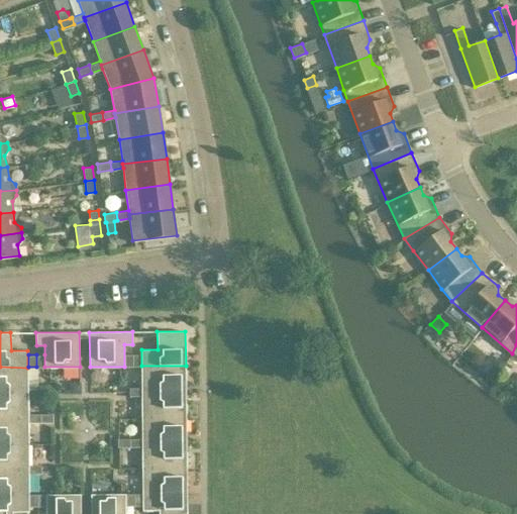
[(36,367),(44,367),(44,354),(36,354),(36,367)]
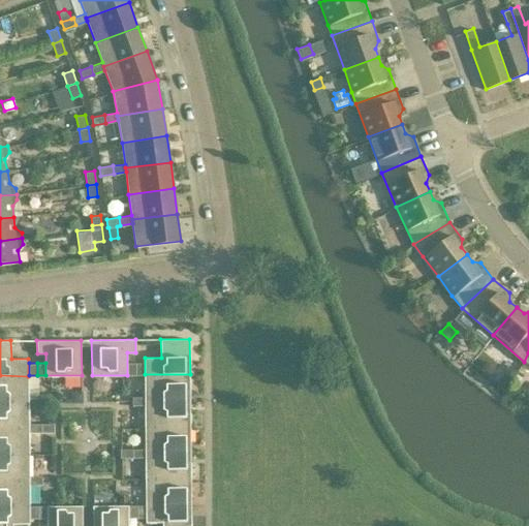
[(127,363),(127,375),(135,375),(135,363),(127,363)]
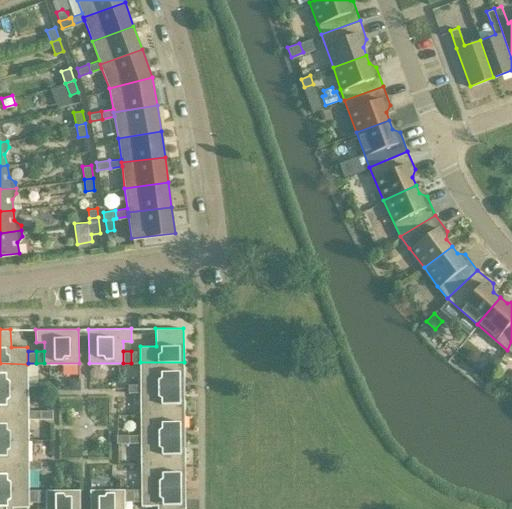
[(131,351),(131,363),(139,363),(139,351),(131,351)]
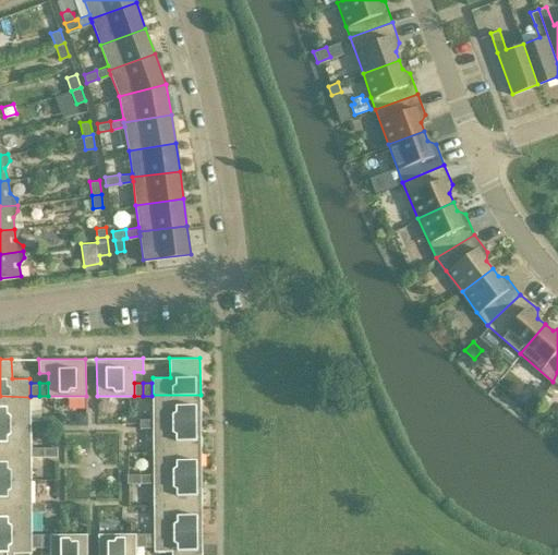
[(201,395),(153,395),(153,419),(153,422),(201,422),(201,395)]
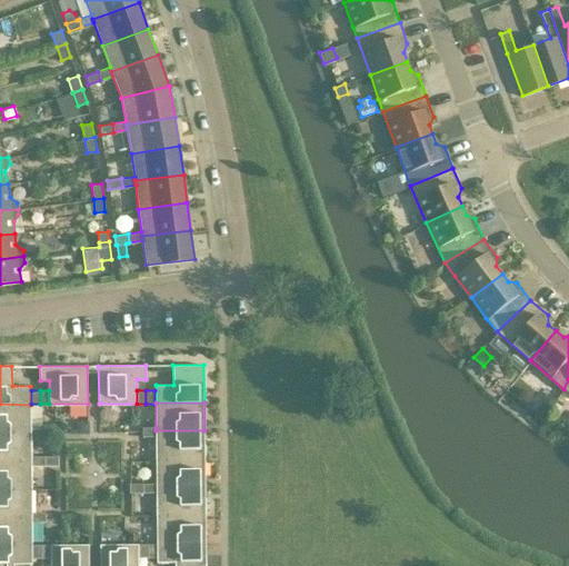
[(30,405),(0,404),(0,432),(31,433),(30,405)]
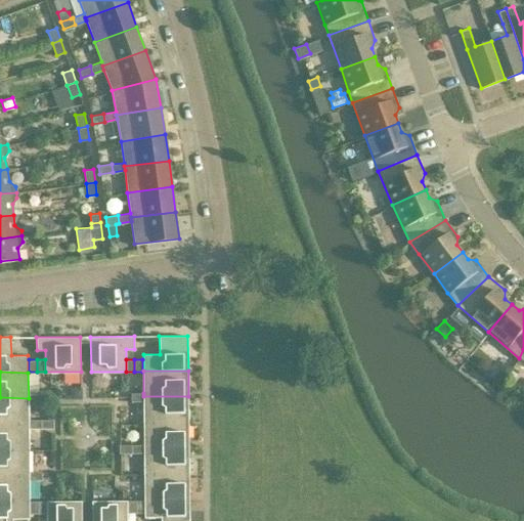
[(499,372),(493,380),(500,385),(507,377),(506,376),(499,372)]
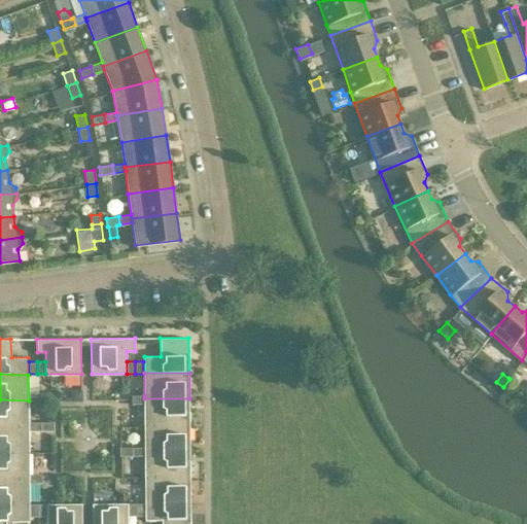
[(144,404),(144,399),(144,398),(144,395),(132,395),(132,404),(144,404)]
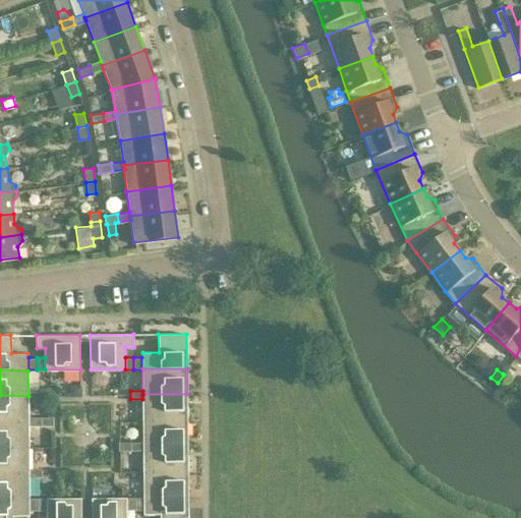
[(142,420),(187,419),(187,394),(142,395),(142,399),(142,420)]
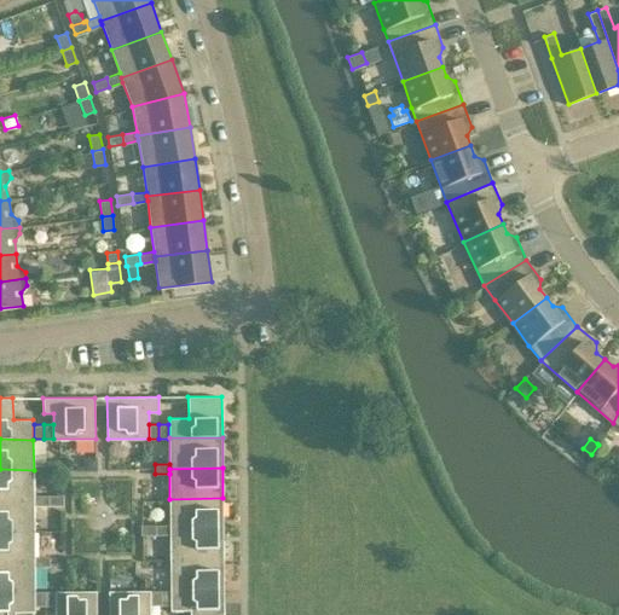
[(34,470),(0,469),(0,500),(34,500),(34,495),(34,470)]
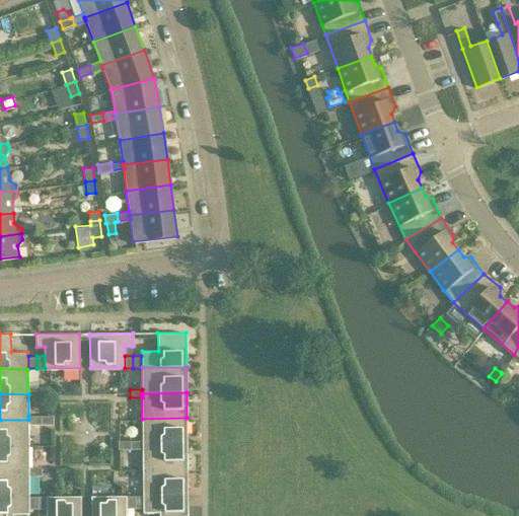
[(52,416),(41,416),(41,424),(52,424),(52,416)]
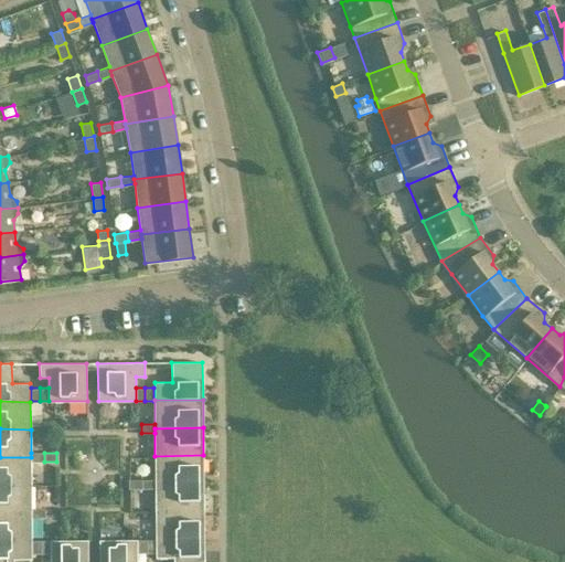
[(155,456),(155,479),(155,484),(203,484),(203,455),(155,456)]
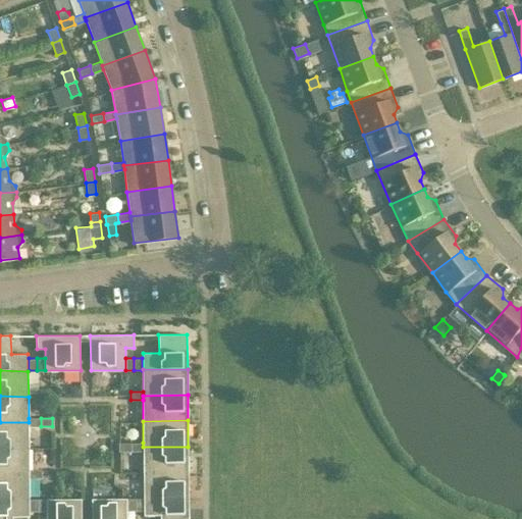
[(0,422),(0,448),(29,448),(29,426),(29,422),(0,422)]
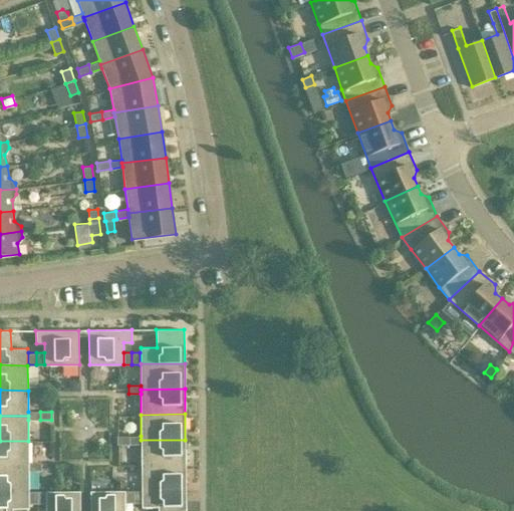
[(116,444),(129,444),(129,436),(116,436),(116,444)]
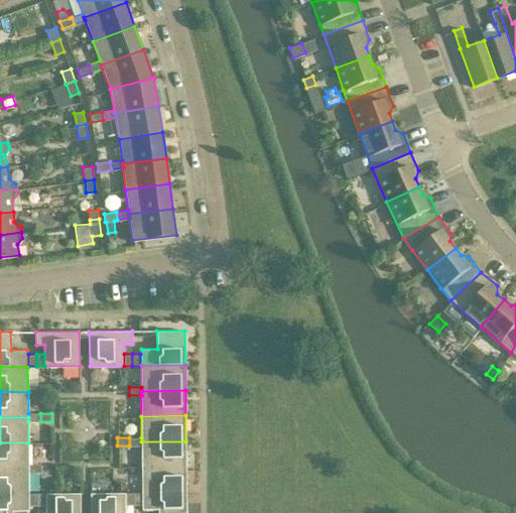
[(129,445),(142,445),(141,441),(141,437),(129,437),(129,445)]
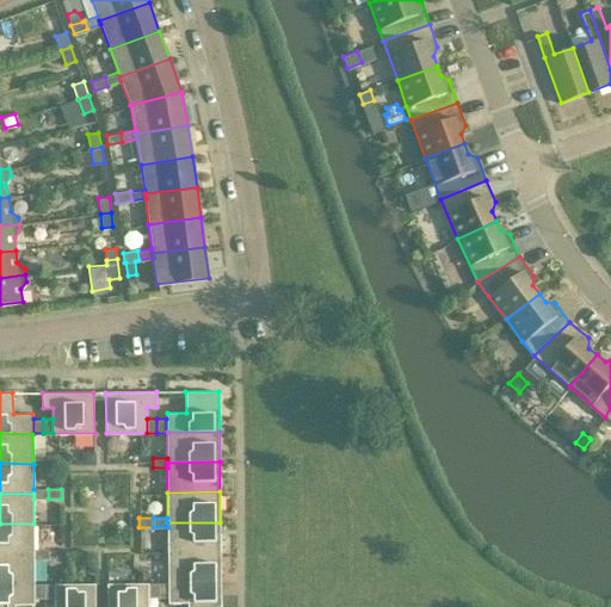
[(168,552),(221,552),(220,522),(167,522),(168,527),(168,552)]
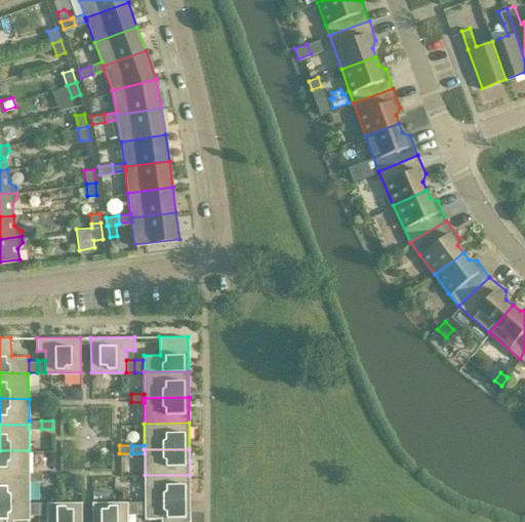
[(0,476),(11,476),(29,476),(29,472),(29,450),(0,450),(0,476)]
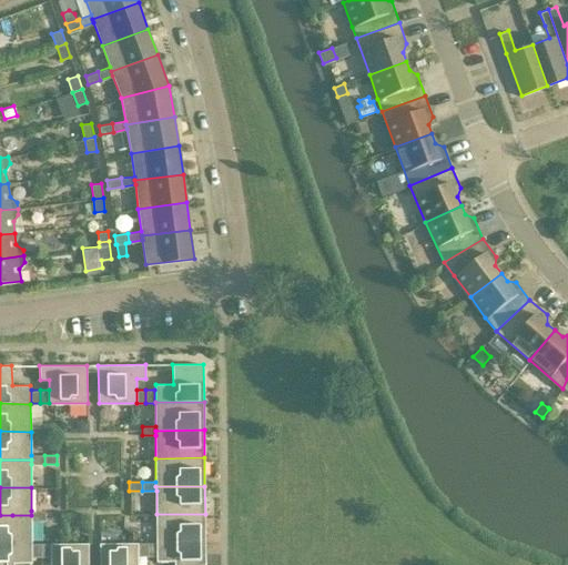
[(31,511),(31,515),(31,520),(44,520),(44,511),(31,511)]
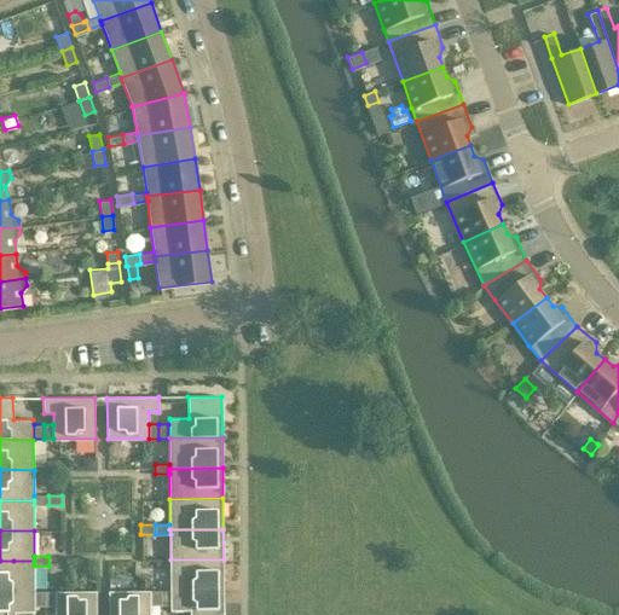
[(224,560),(171,560),(171,590),(224,590),(224,560)]
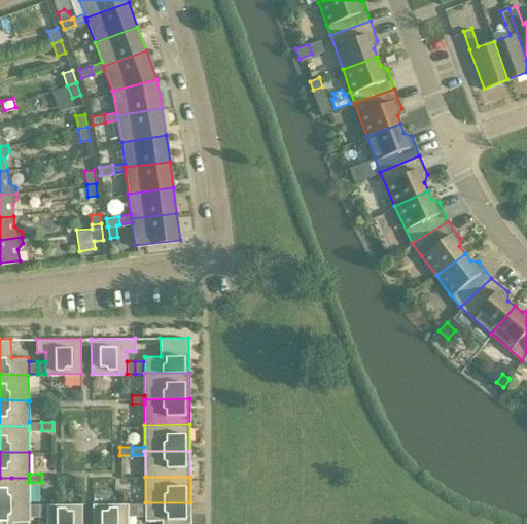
[(29,478),(11,478),(0,478),(0,503),(30,503),(29,482),(29,478)]
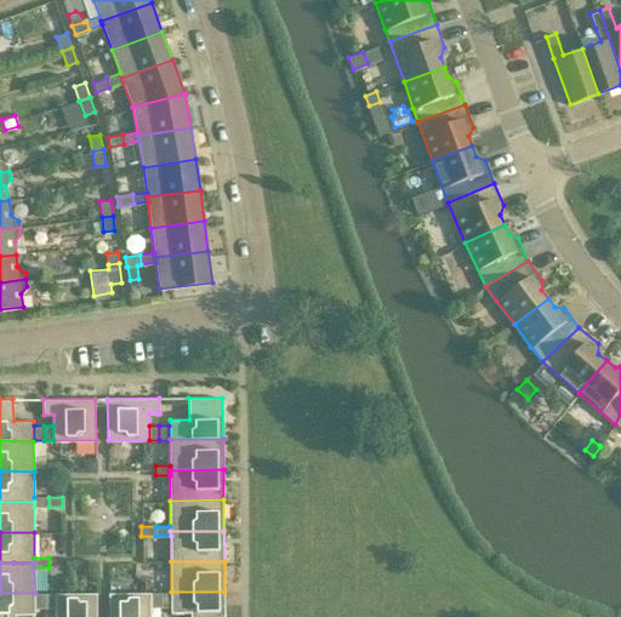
[(160,606),(171,606),(171,592),(160,593),(160,606)]
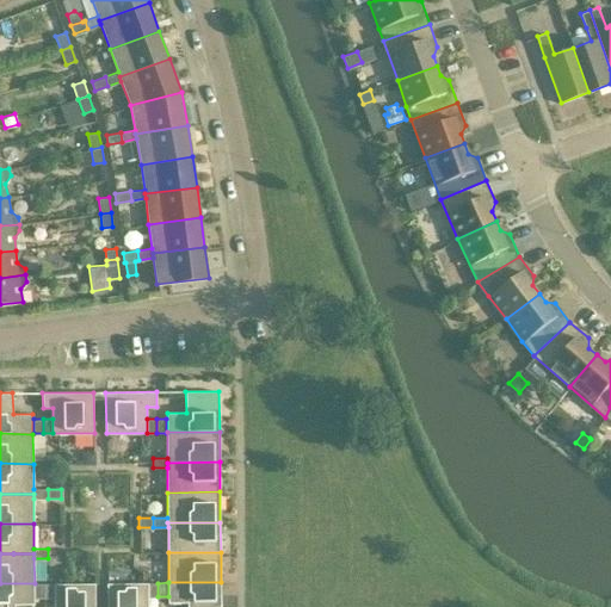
[(168,582),(168,596),(168,602),(189,602),(187,606),(221,606),(221,582),(168,582)]
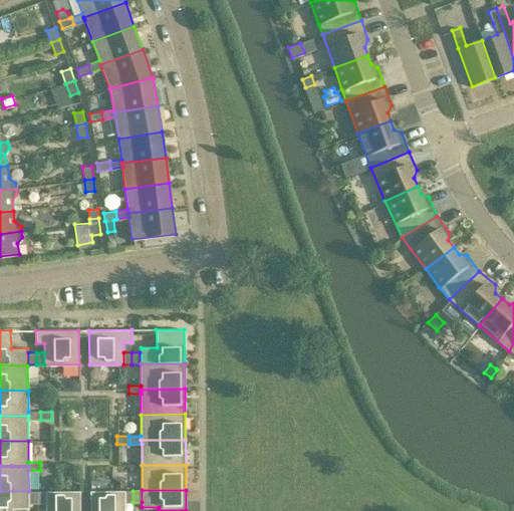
[(0,491),(0,510),(12,510),(12,508),(29,508),(29,491),(0,491)]
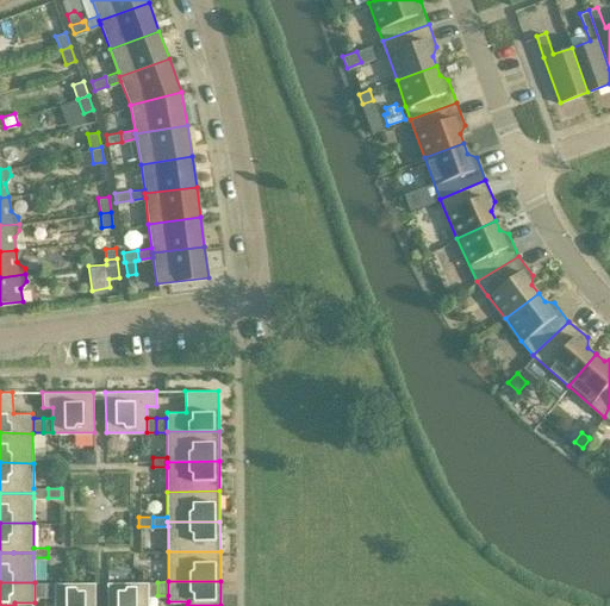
[(44,597),(44,582),(35,582),(36,597),(44,597)]
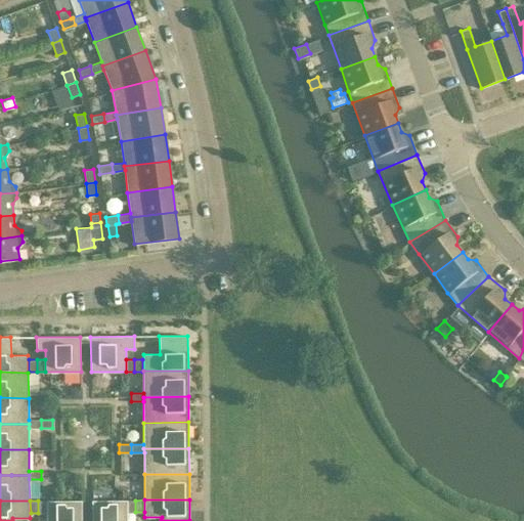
[(46,513),(46,501),(38,501),(38,513),(46,513)]
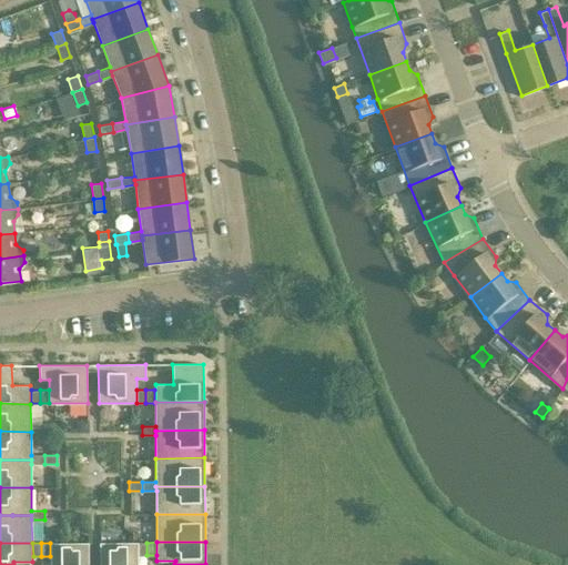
[(88,564),(89,543),(53,543),(50,543),(50,556),(50,564),(88,564)]
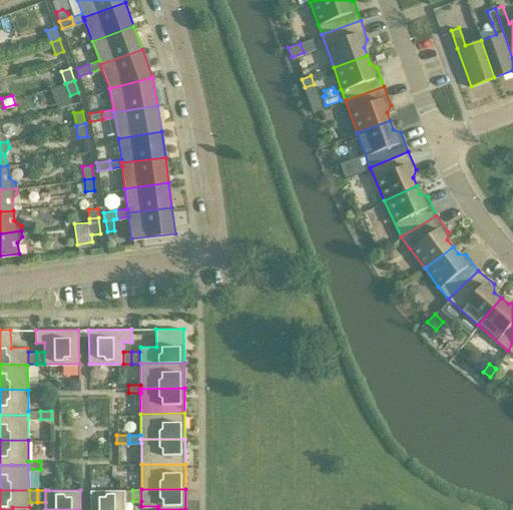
[(124,490),(90,490),(89,509),(124,509),(124,501),(124,490)]
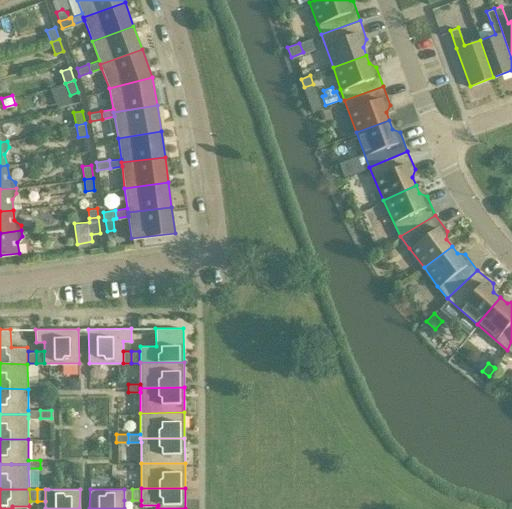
[(124,489),(124,500),(132,500),(132,489),(124,489)]
